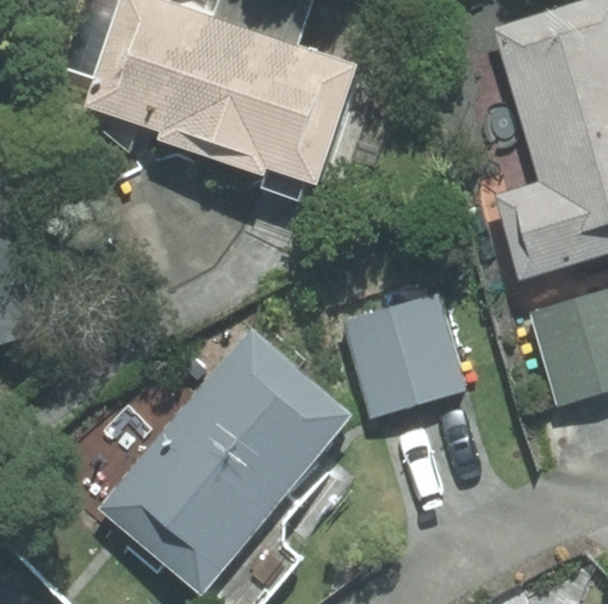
[(303,47),(318,0),(221,0),(216,17),(171,0),(88,0),(64,64),(97,78),(87,106),(161,134),(159,141),(267,180),(271,173),(321,190),(365,68),(303,47)]
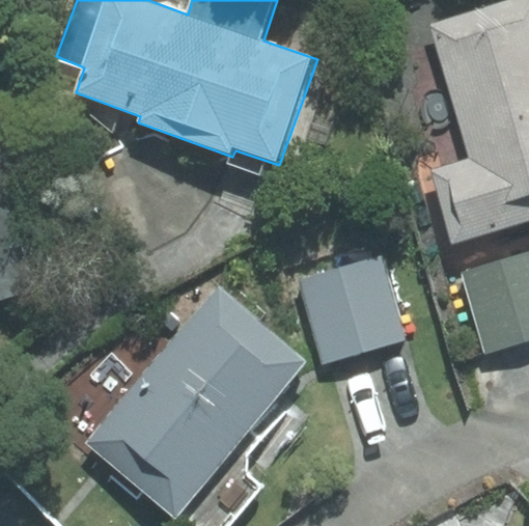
[(528,220),(528,0),(503,0),(427,22),(468,155),(427,166),(450,243),(528,220)]
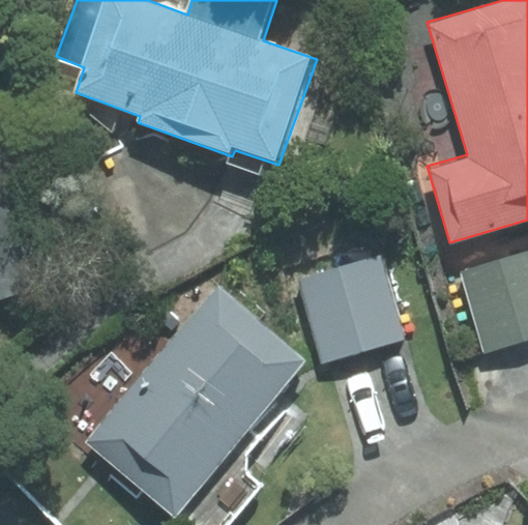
[(0,334),(4,333),(0,320),(0,299),(38,288),(6,188),(0,191),(0,334)]
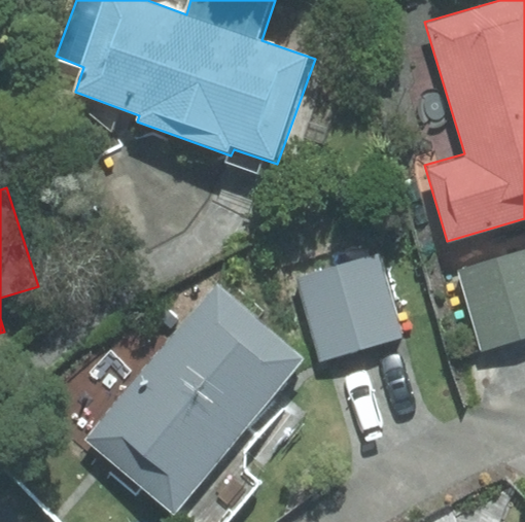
[(401,332),(379,248),(294,271),(318,355),(401,332)]
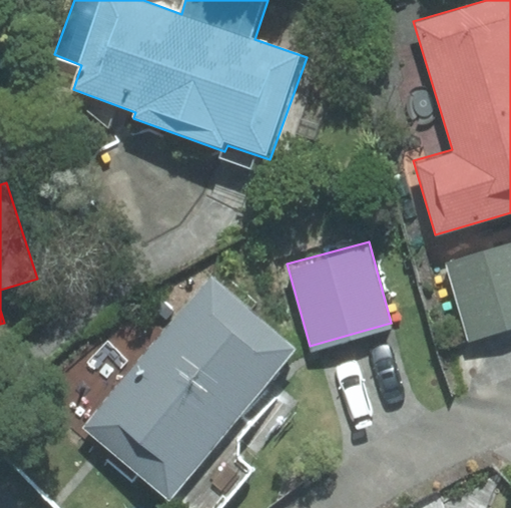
[(510,326),(510,241),(444,264),(466,339),(510,326)]
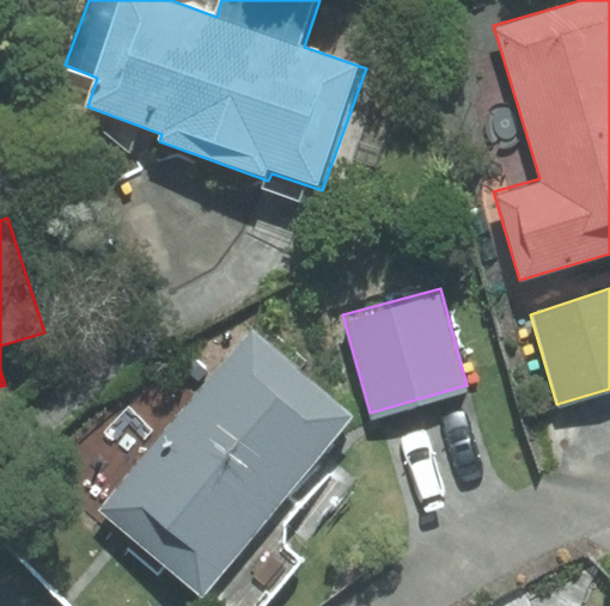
[(201,598),(352,418),(249,332),(97,512),(201,598)]
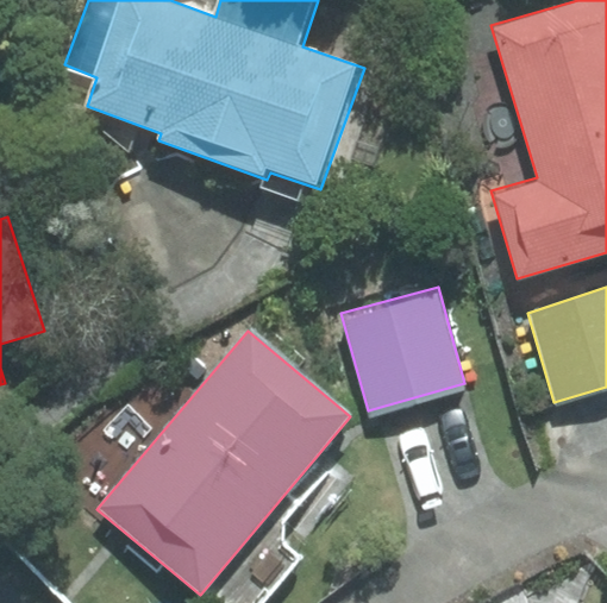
All buildings are outlined.
